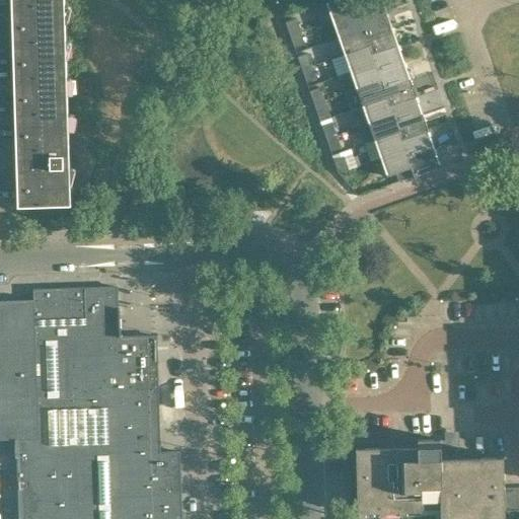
[(69,168),(63,0),(18,0),(25,207),(62,206),(62,205),(71,205),(71,204),(70,195),(81,195),(82,195),(83,195),(75,166),(73,167),(74,168),(69,168)]
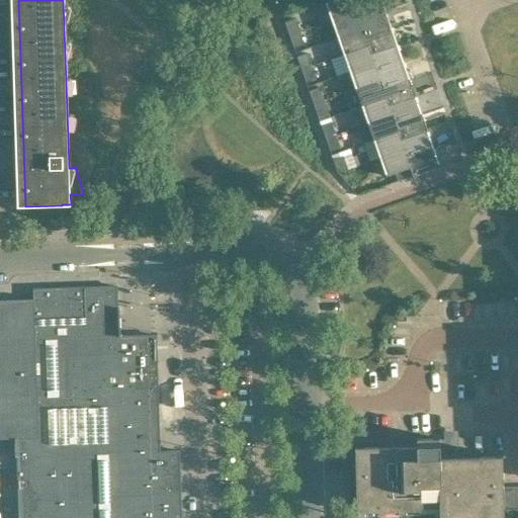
[(384,11),(380,0),(358,0),(354,1),(353,0),(328,0),(325,1),(326,2),(332,20),(357,11),(360,20),(384,11)]
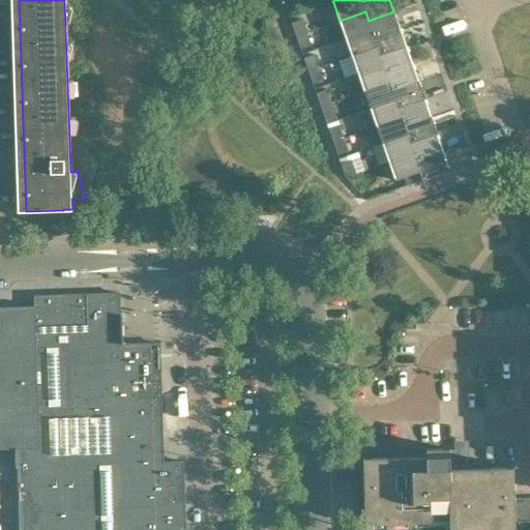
[(400,29),(393,11),(369,21),(365,11),(340,21),(346,38),(372,29),(375,38),(400,29)]
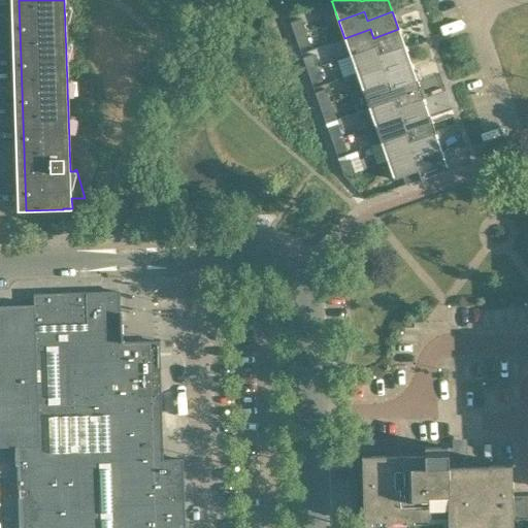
[(301,20),(291,23),(295,36),(305,32),(301,20)]
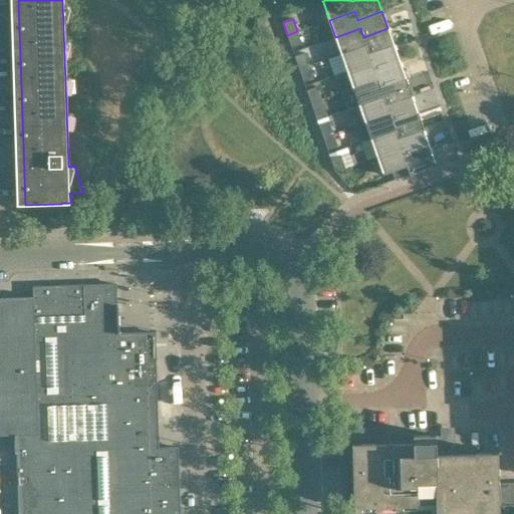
[(394,45),(388,28),(363,37),(360,28),(335,37),(341,54),(366,45),(369,54),(394,45)]
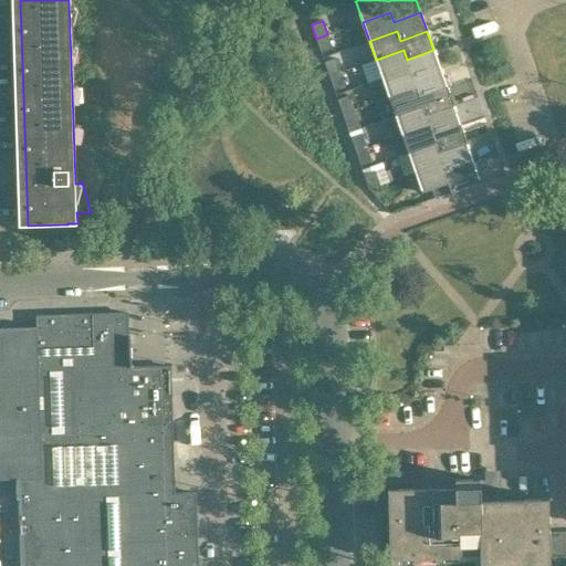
[(333,49),(327,34),(316,39),(322,53),(333,49)]
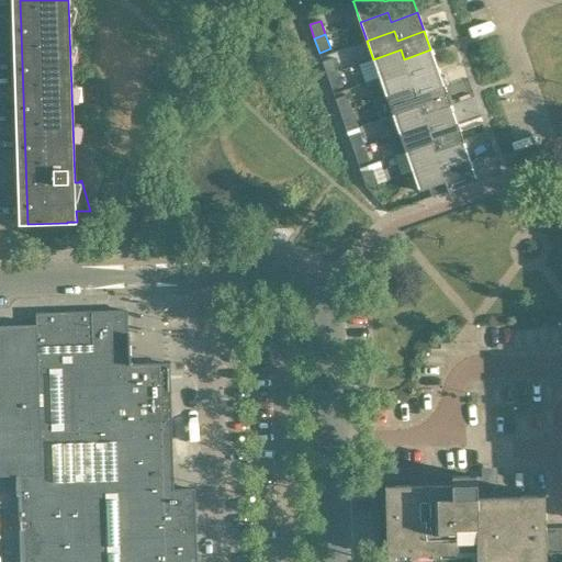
[(437,68),(430,49),(404,59),(401,49),(373,59),(380,78),(407,68),(411,77),(437,68)]
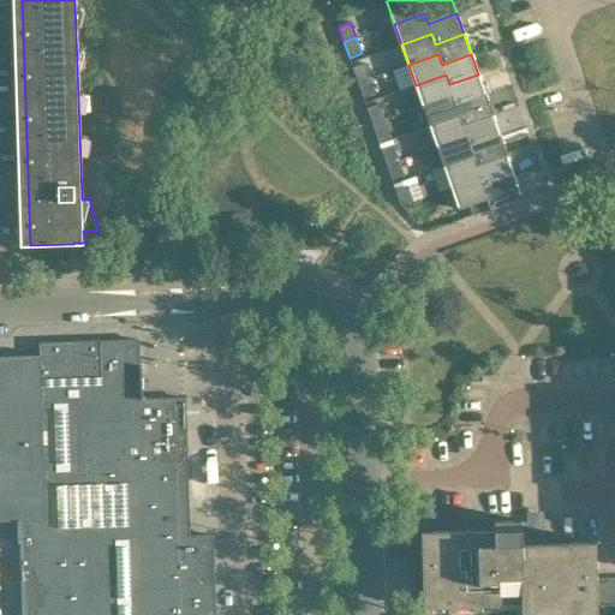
[(365,64),(353,67),(358,83),(370,78),(365,64)]
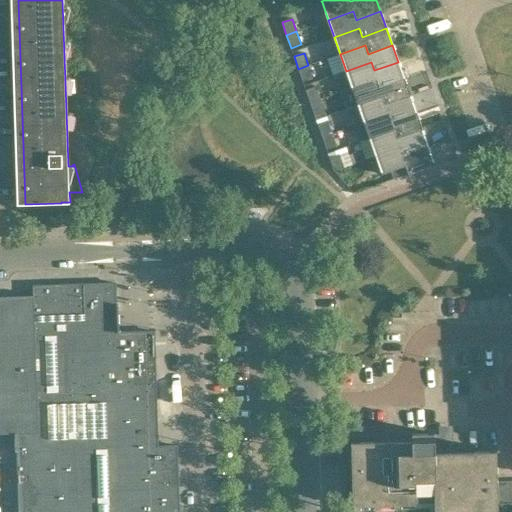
[(404,79),(398,62),(374,70),(371,62),(346,71),(352,87),(377,79),(380,87),(404,79)]
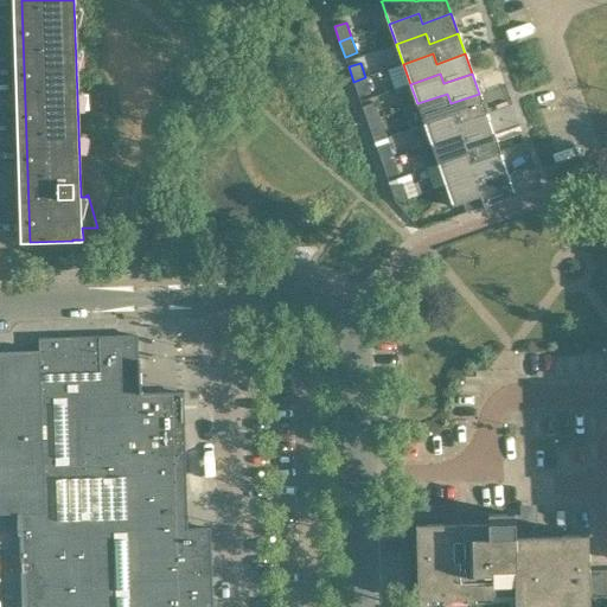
[(371,93),(365,77),(353,82),(358,97),(371,93)]
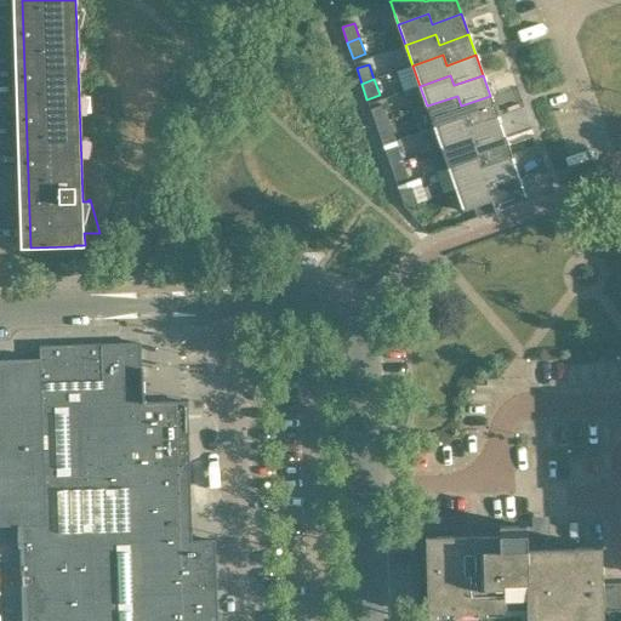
[(497,117),(490,96),(461,106),(457,96),(427,106),(434,126),(463,117),(467,126),(497,117)]
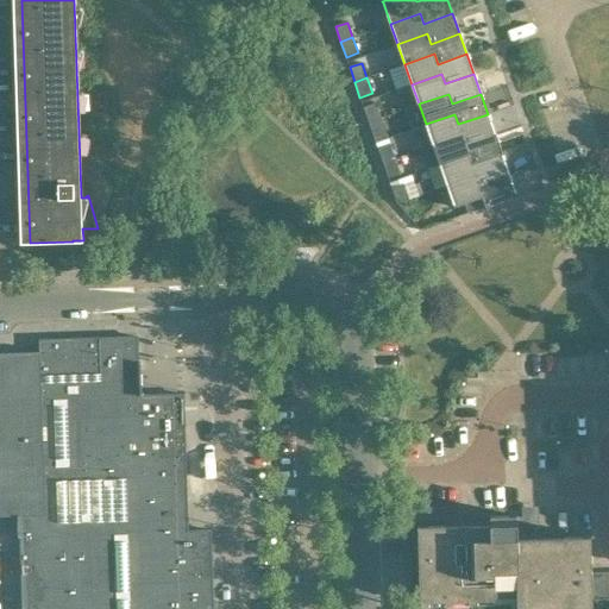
[(376,104),(364,107),(369,123),(381,118),(376,104)]
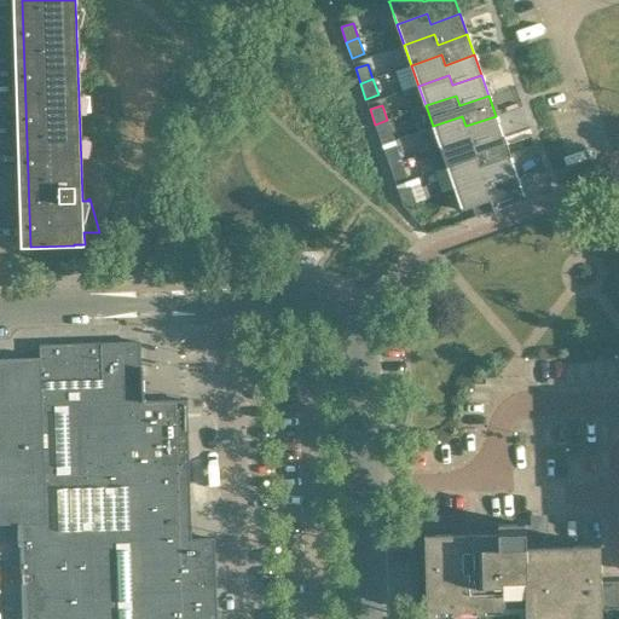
[(503,137),(496,116),(466,126),(462,116),(433,126),(440,146),(469,137),(473,146),(503,137)]
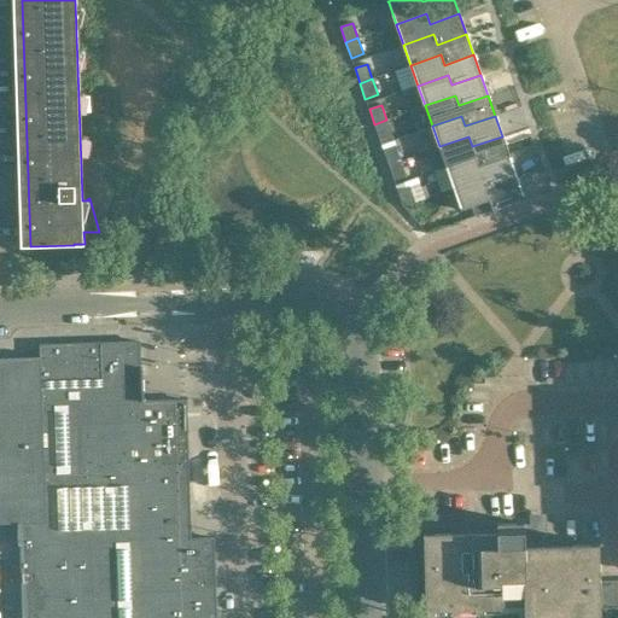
[(392,135),(386,120),(374,124),(379,140),(392,135)]
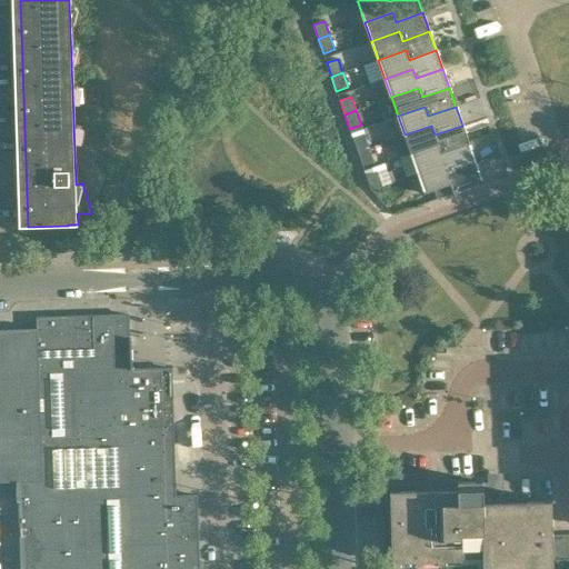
[(469,145),(462,126),(435,135),(431,126),(405,135),(411,153),(438,145),(441,153),(469,145)]
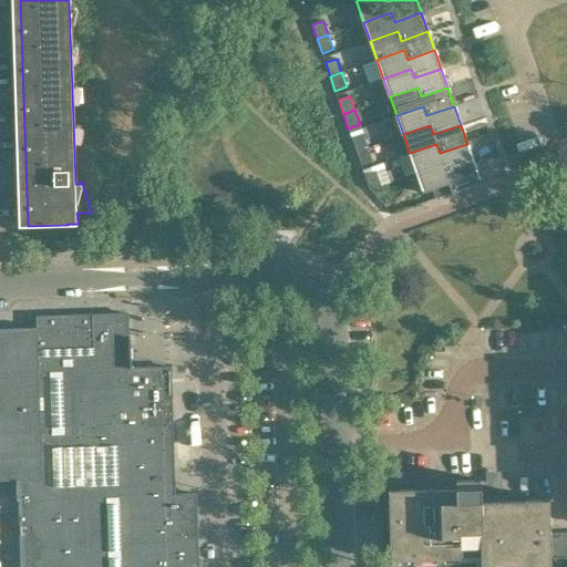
[(363,134),(351,137),(357,152),(368,147),(363,134)]
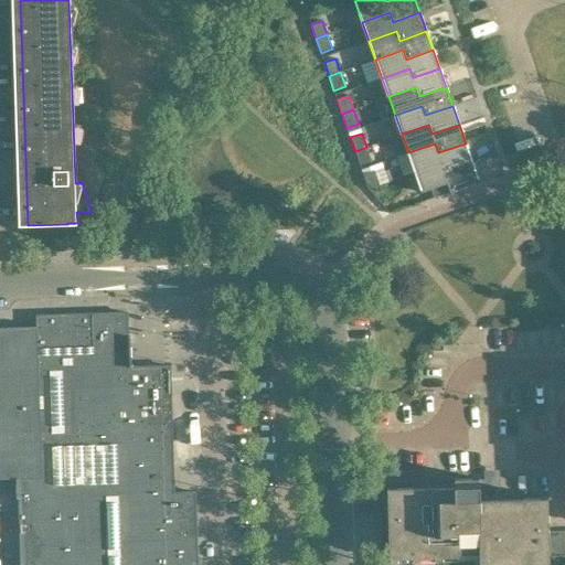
[(472,162),(466,144),(438,152),(435,144),(408,152),(415,171),(441,162),(445,172),(472,162)]
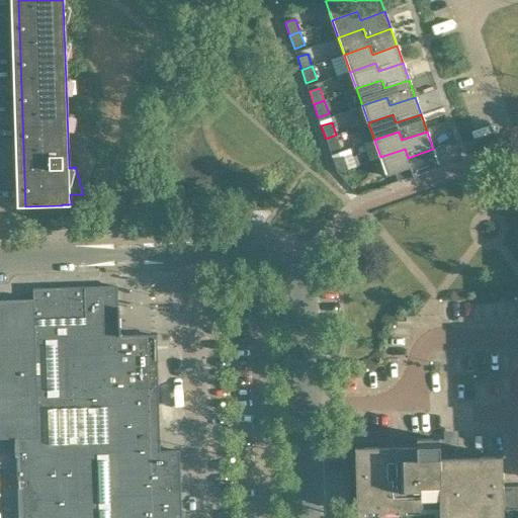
[(341,148),(336,135),(326,139),(330,151),(341,148)]
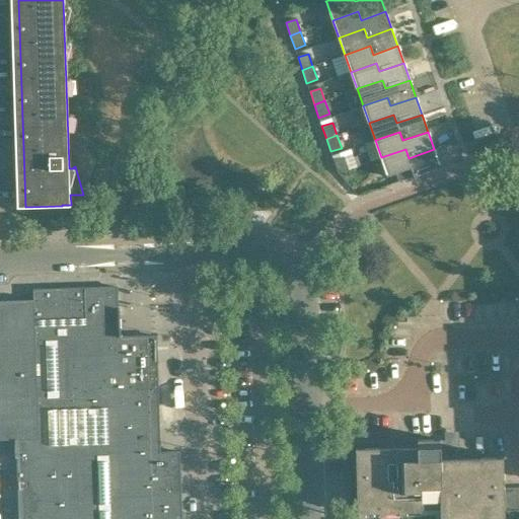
[(440,166),(434,149),(409,158),(405,149),(381,157),(387,175),(395,172),(398,181),(414,175),(440,166)]
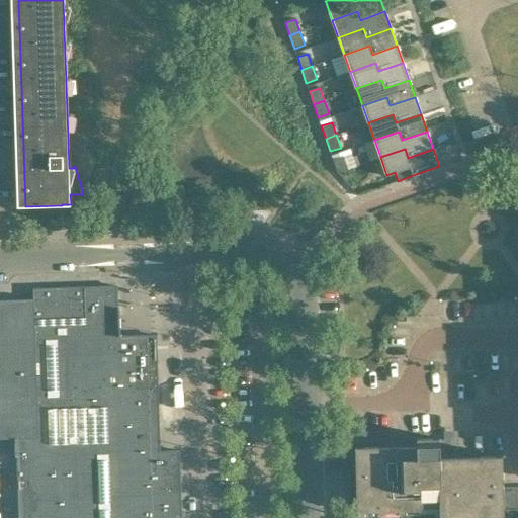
[(348,169),(343,156),(333,160),(338,173),(348,169)]
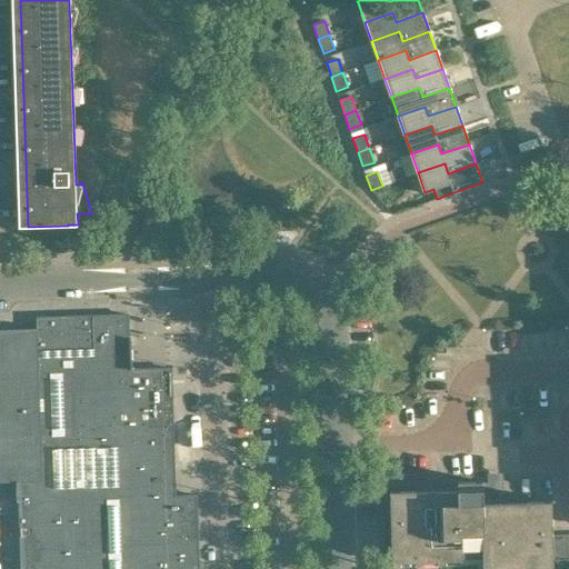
[(198,568),(197,496),(176,496),(171,368),(128,369),(128,357),(127,343),(127,338),(129,338),(128,315),(37,318),(37,328),(0,329),(0,482),(18,482),(19,491),(19,501),(20,568),(198,568)]
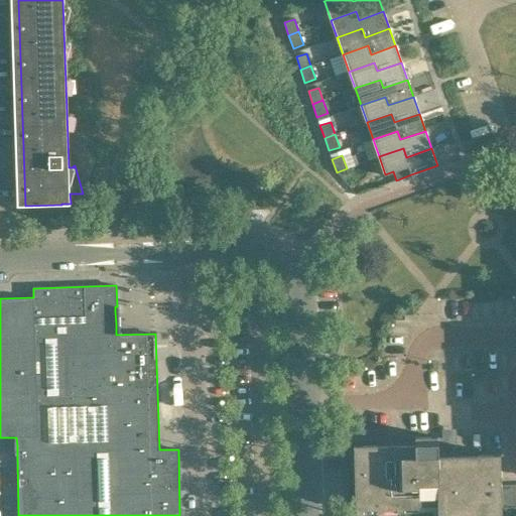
[(500,456),(478,456),(453,457),(452,440),(438,440),(438,437),(415,437),(415,450),(376,452),(376,446),(355,446),(356,504),(438,501),(438,514),(502,512),(502,509),(515,508),(515,485),(501,486),(500,456)]
